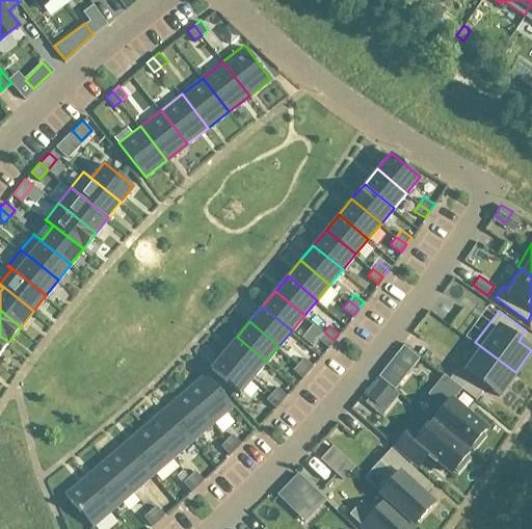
[(324,332),(318,338),(328,346),(334,340),(324,332)]
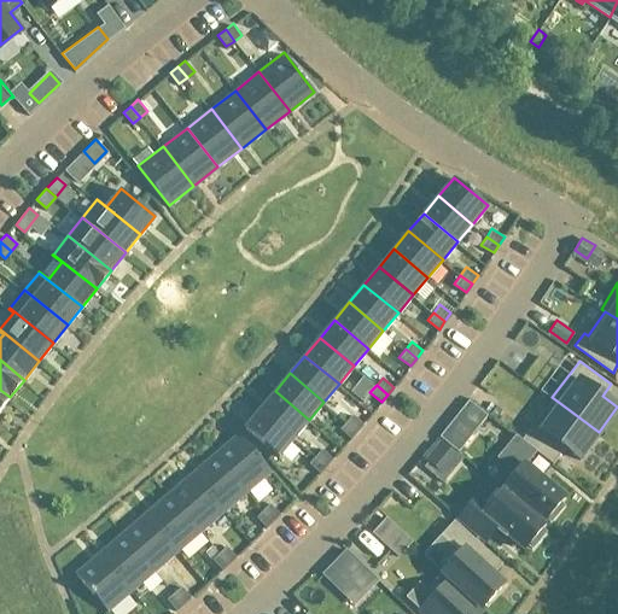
[(260,409),(295,437),(309,420),(275,391),(260,409)]
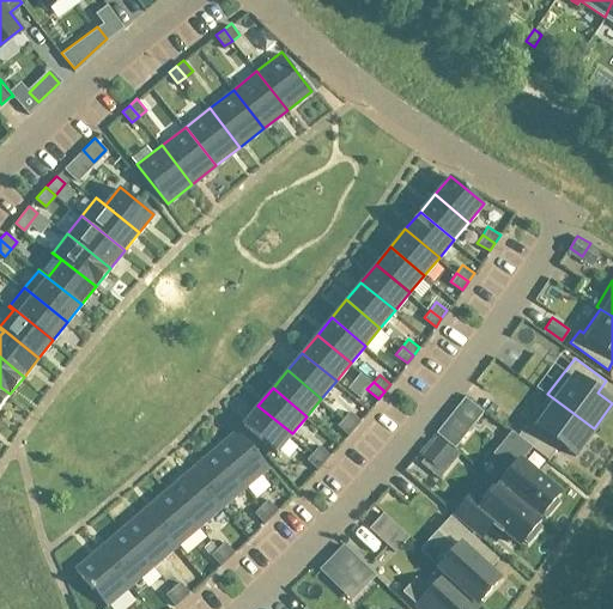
[(594,428),(547,394),(519,434),(548,458),(560,443),(576,454),(594,428)]
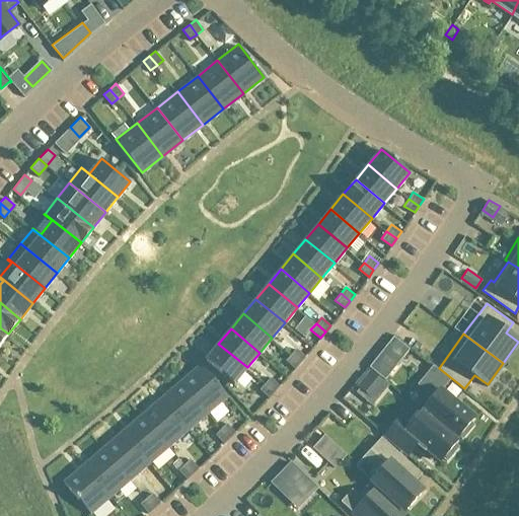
[(218,344),(206,359),(234,383),(247,367),(218,344)]
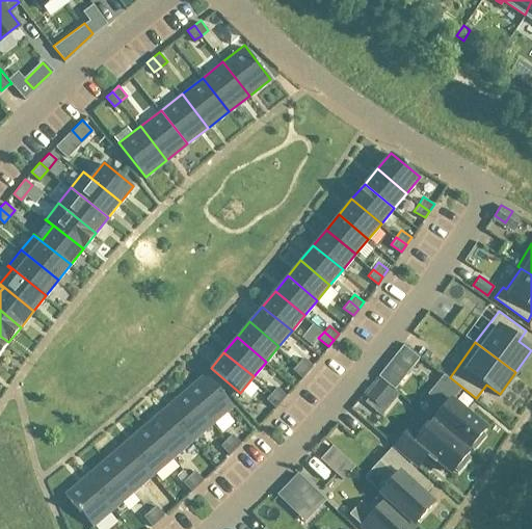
[(313,364),(303,355),(298,362),(308,370),(313,364)]
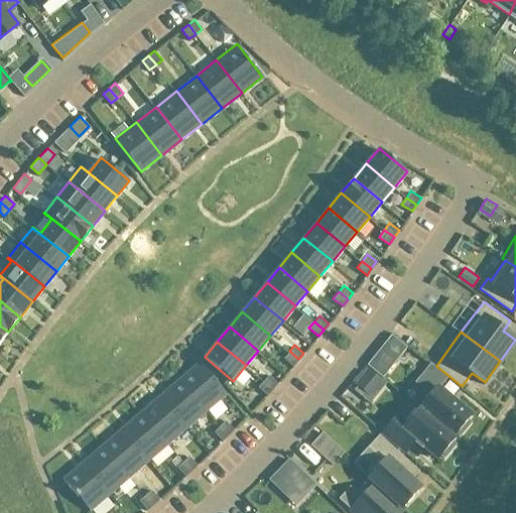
[(289,351),(283,357),(293,365),(298,359),(289,351)]
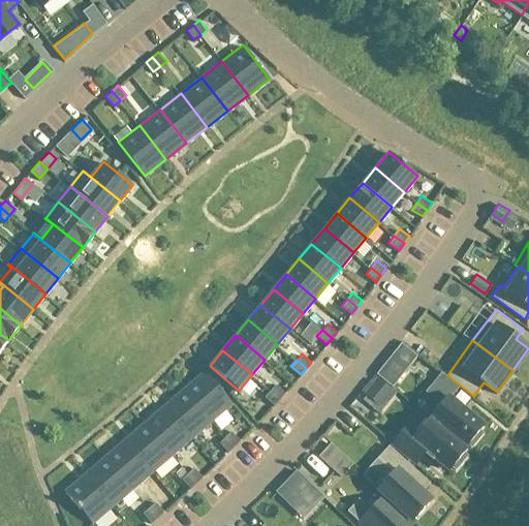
[(387,365),(380,374),(391,383),(399,373),(387,365)]
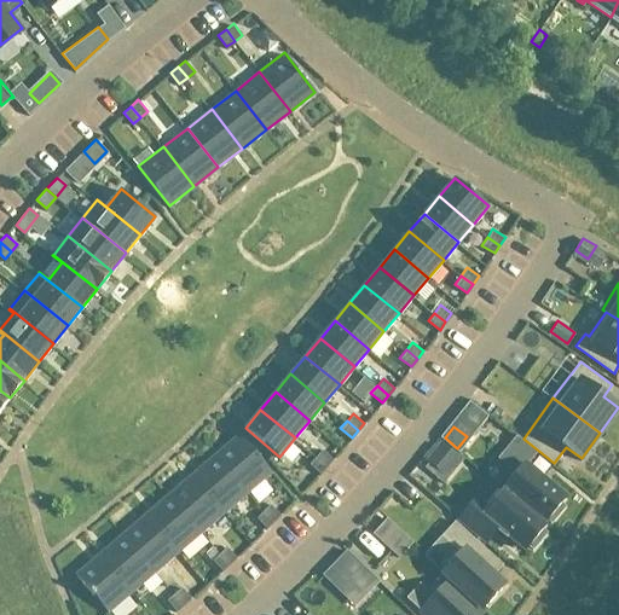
[(215,453),(248,491),(272,470),(239,433),(215,453)]
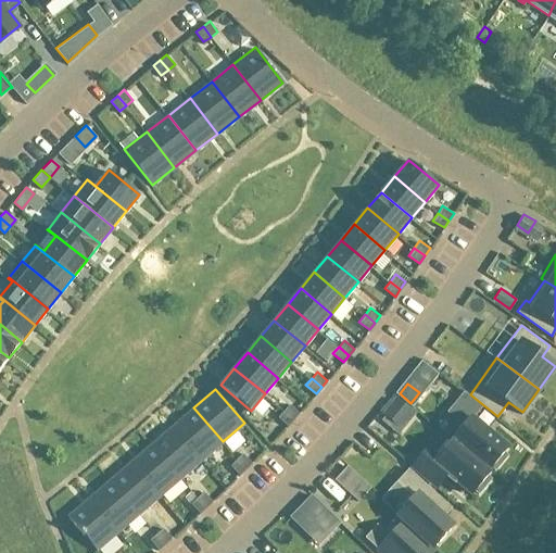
[(459,419),(447,435),(491,470),(491,469),(490,468),(492,465),(495,468),(507,453),(504,451),(508,447),(472,417),(482,405),(464,390),(447,410),(459,419)]
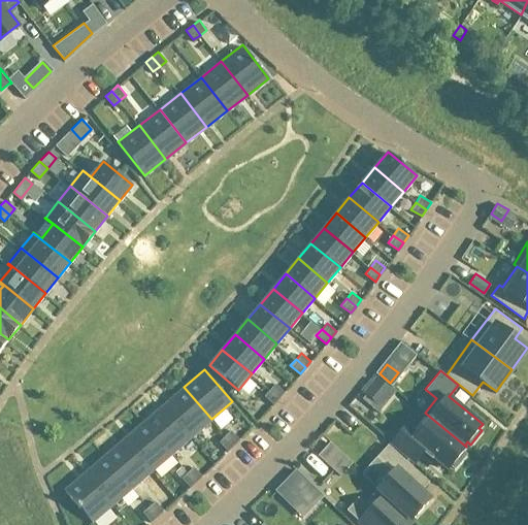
[(377,375),(364,392),(375,400),(389,384),(377,375)]
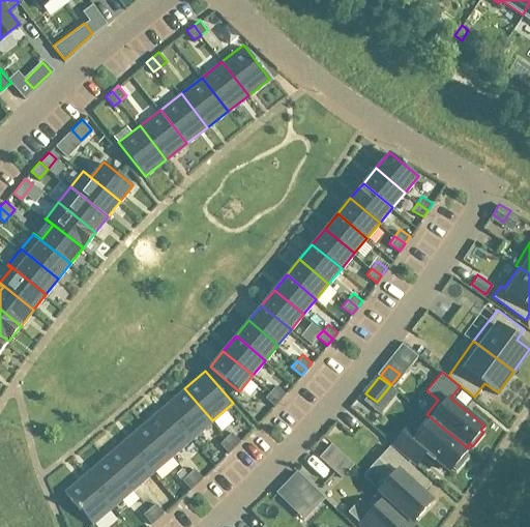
[(286,392),(276,384),(270,390),(280,399),(286,392)]
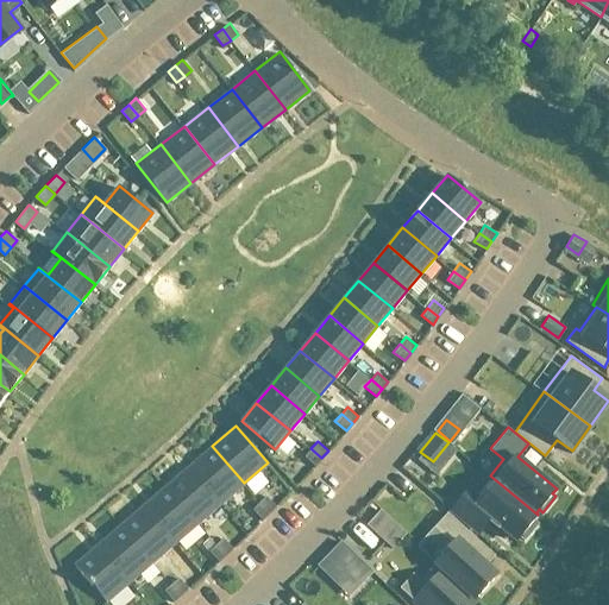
[(189,465),(221,503),(244,483),(212,446),(189,465)]
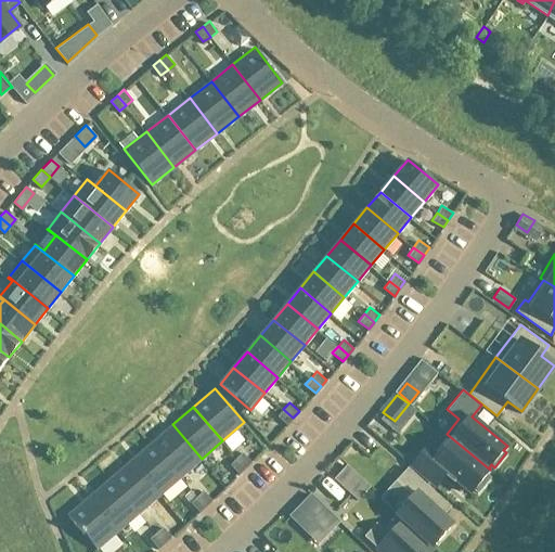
[(283,409),(278,415),(287,424),(293,418),(283,409)]
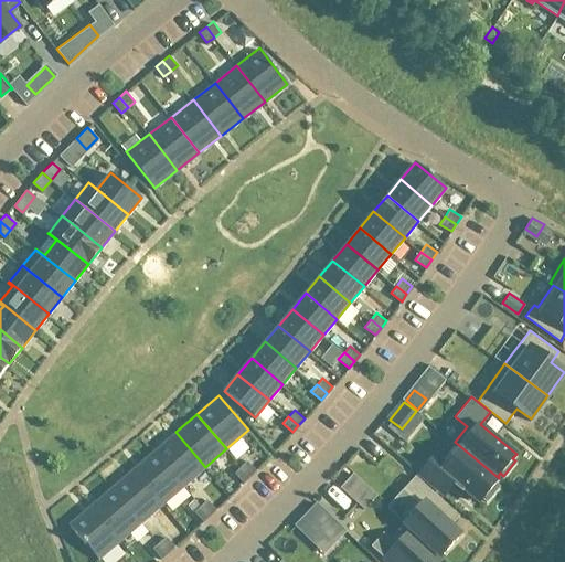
[(155,451),(184,485),(205,467),(176,432),(155,451)]
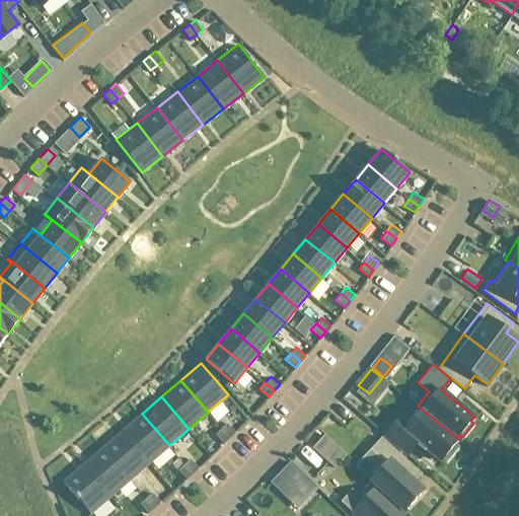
[(400,415),(385,433),(409,453),(417,443),(423,449),(421,452),(422,453),(424,449),(425,450),(426,448),(440,460),(444,456),(447,459),(458,445),(455,443),(458,439),(418,406),(406,419),(400,415)]
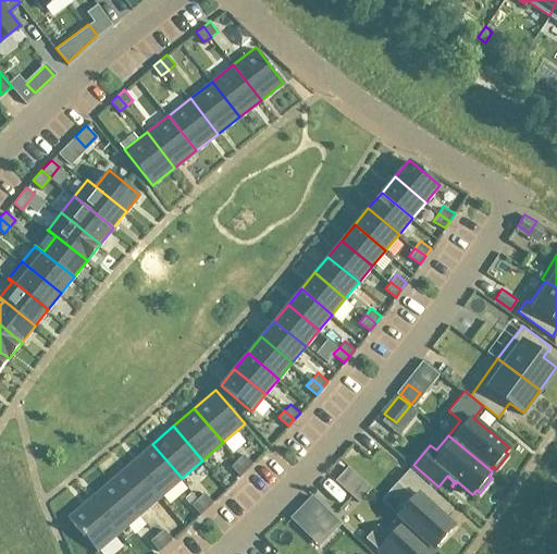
[(132,462),(161,496),(182,478),(152,444),(132,462)]
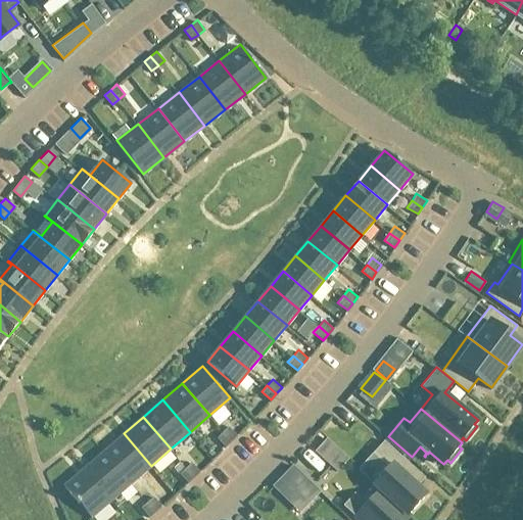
[(237,434),(229,425),(223,431),(231,439),(237,434)]
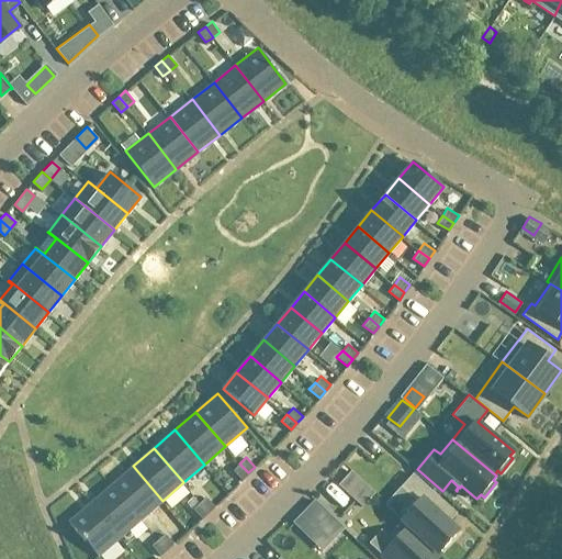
[(239,464),(233,469),(243,479),(248,472),(239,464)]
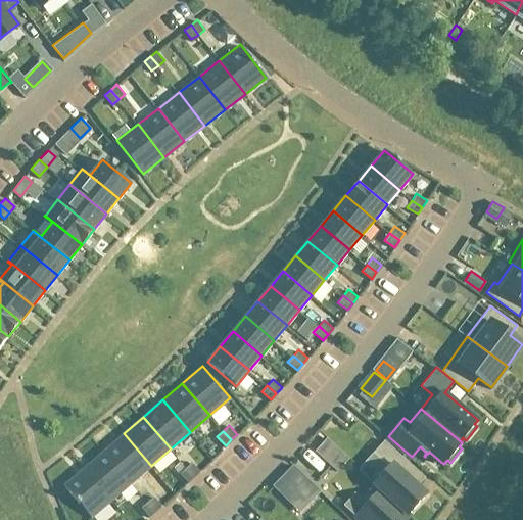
[(104,451),(131,482),(151,466),(124,433),(104,451)]
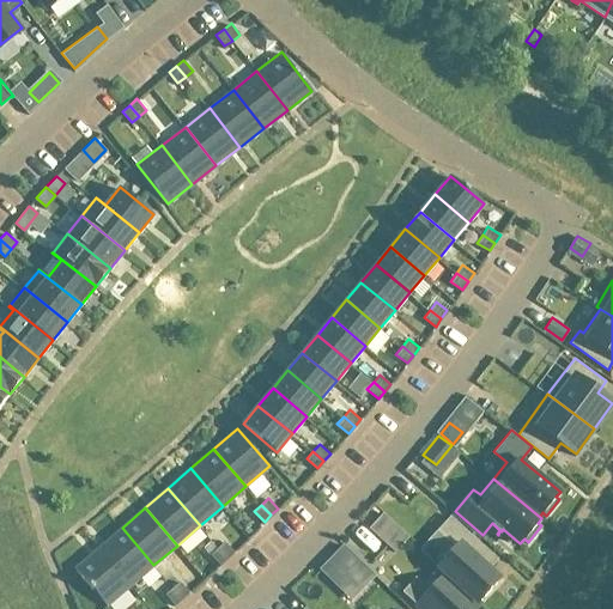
[(370,527),(395,549),(408,535),(383,512),(370,527)]
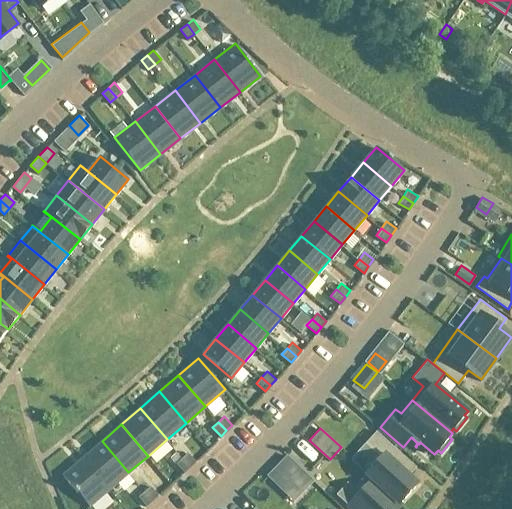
[(365,442),(381,457),(367,472),(400,502),(417,483),(408,474),(415,466),(376,430),(365,442)]
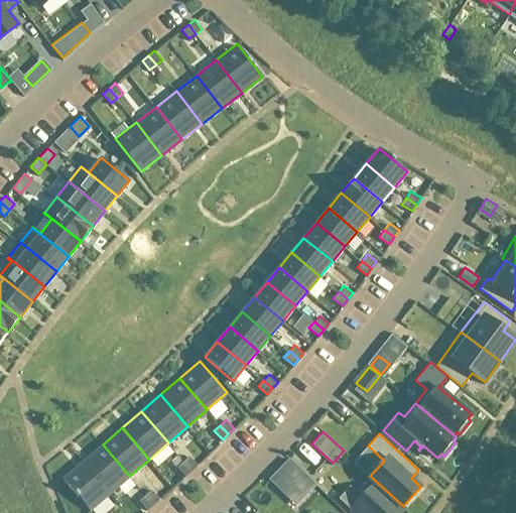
[(103,444),(83,461),(110,492),(129,476),(103,444)]
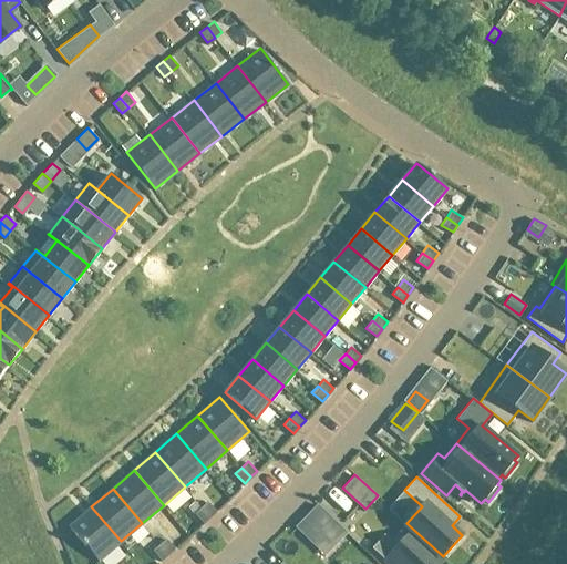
[(217,510),(208,500),(202,506),(210,516),(217,510)]
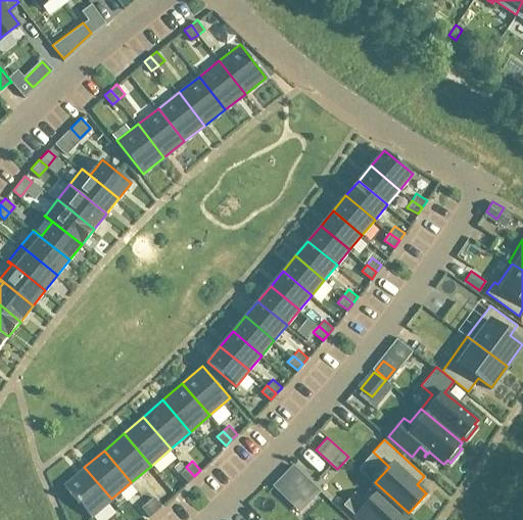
[(92,516),(111,499),(84,467),(64,484),(92,516)]
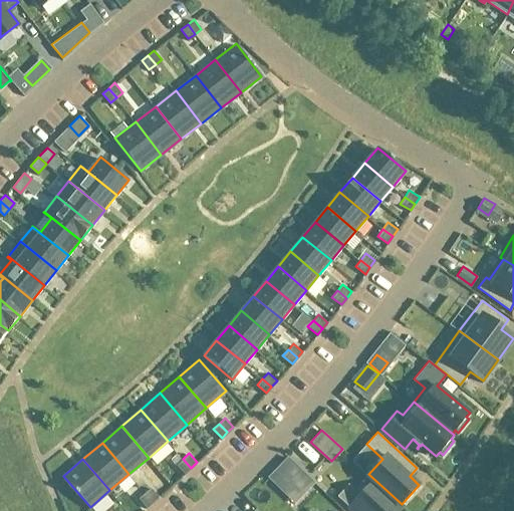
[(183,459),(177,464),(185,473),(191,468),(183,459)]
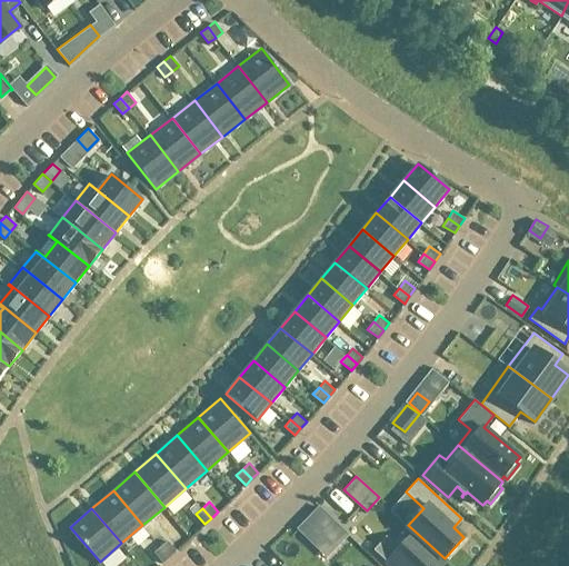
[(348,533),(332,518),(320,530),(336,546),(348,533)]
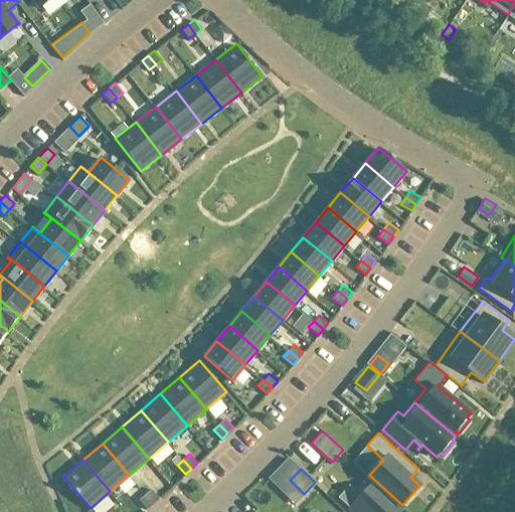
[(349,484),(338,496),(354,511),(398,511),(404,506),(402,505),(369,475),(355,490),(349,484)]
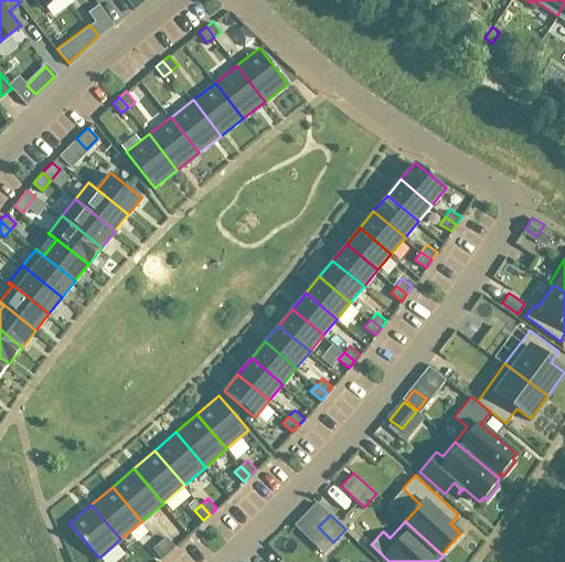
[(174,545),(166,536),(159,541),(168,551),(174,545)]
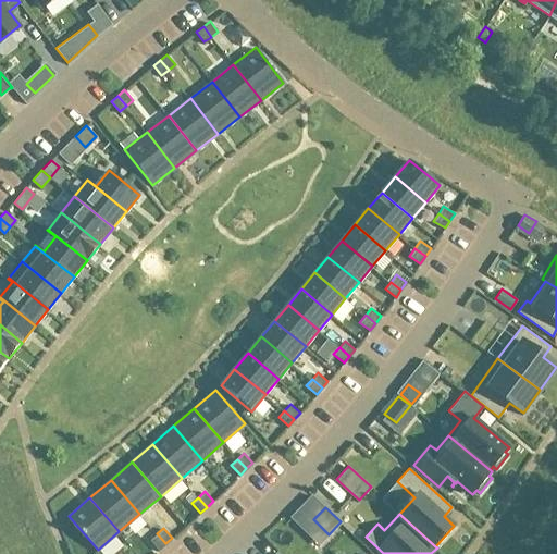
[(157,533),(150,539),(159,550),(165,543),(157,533)]
